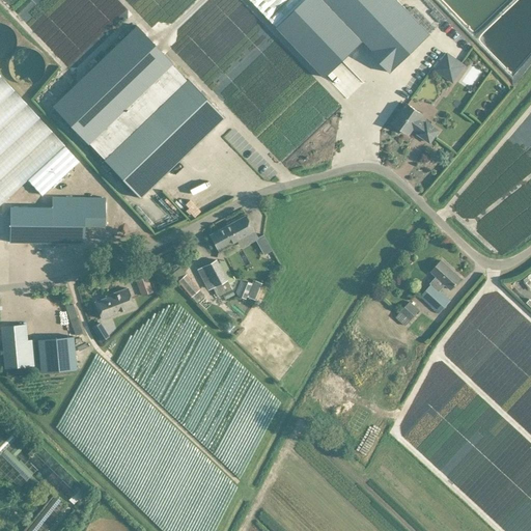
[(248,0),(323,78),(362,40),(389,70),(430,33),(398,0),(248,0)]
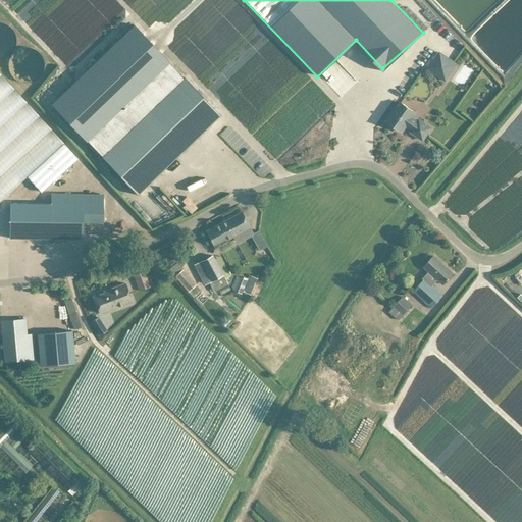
[(134,24),(51,105),(102,157),(138,195),(220,115),(185,77),(134,24)]
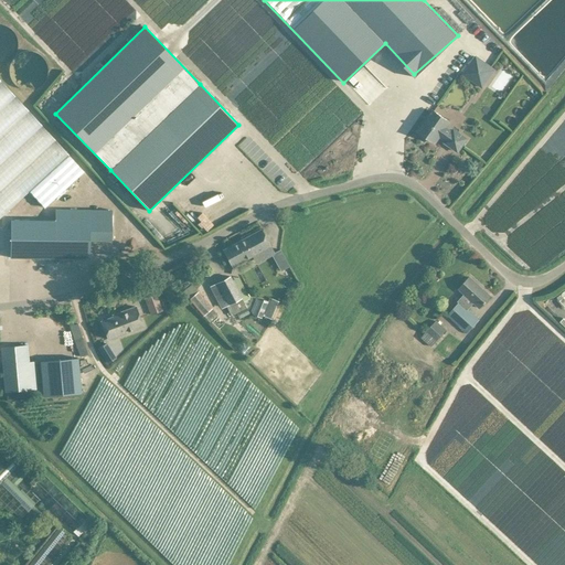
[(467,68),(462,75),(482,88),(496,71),(490,66),(476,56),(467,68)]
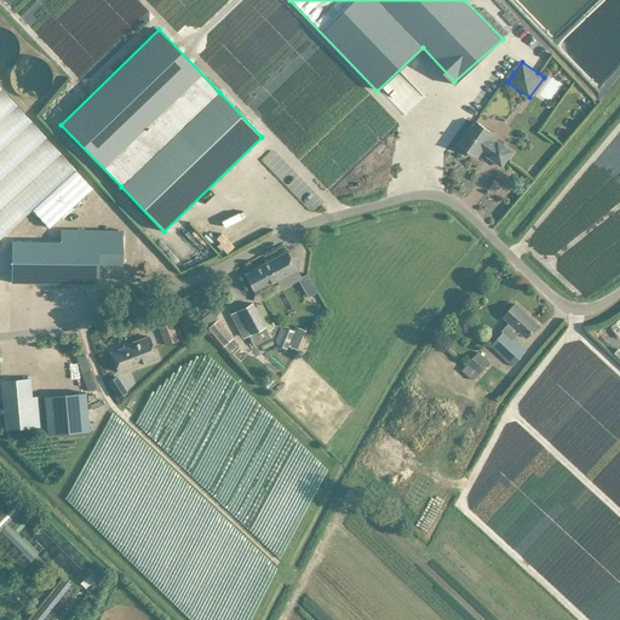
[(0,237),(32,210),(75,170),(0,89),(0,237)]
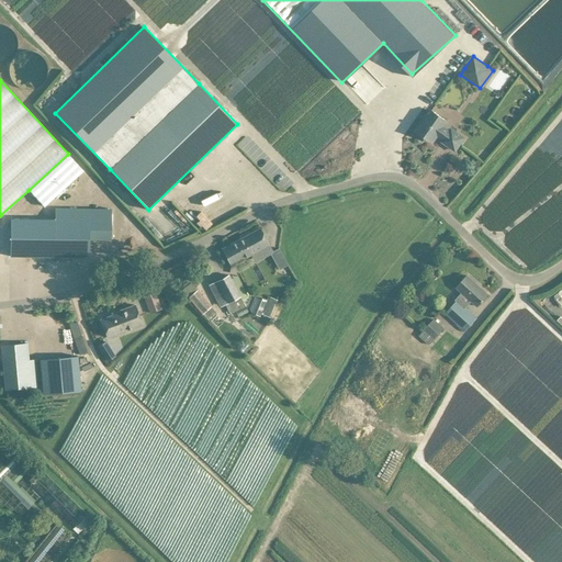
[(390,120),(394,124),(416,104),(412,99),(390,120)]
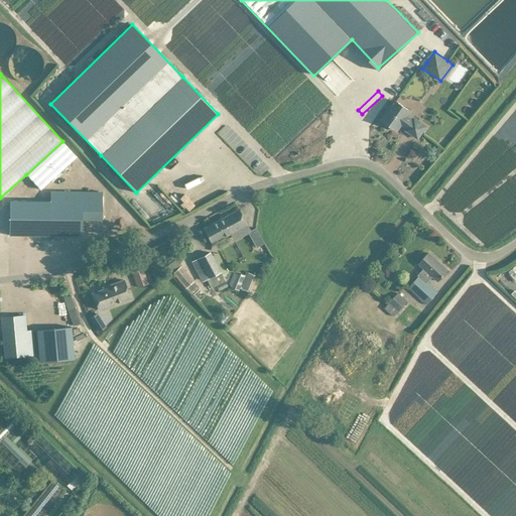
[(396,101),(383,120),(397,130),(402,124),(408,128),(406,130),(418,138),(426,127),(414,119),(413,121),(406,117),(410,111),(396,101)]
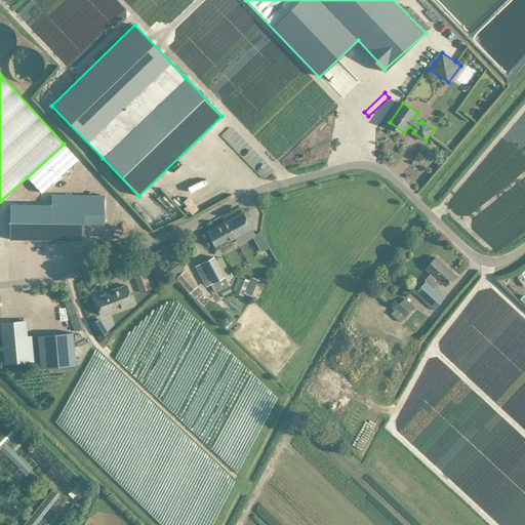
[(27,177),(41,194),(78,160),(64,144),(27,177)]
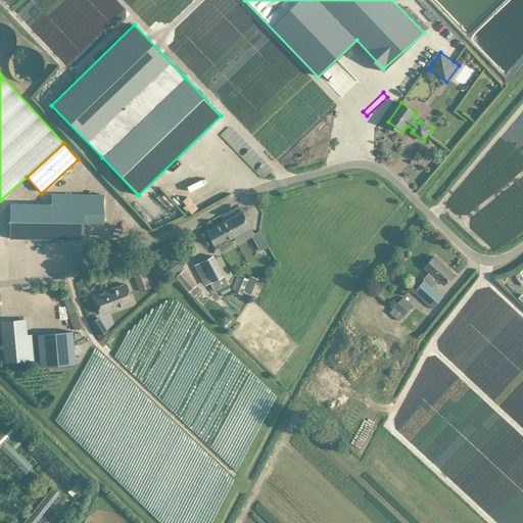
[(7,207),(7,212),(9,212),(9,238),(83,239),(83,223),(103,223),(104,195),(103,195),(103,204),(84,204),(84,194),(51,194),(51,204),(10,203),(9,207),(7,207)]
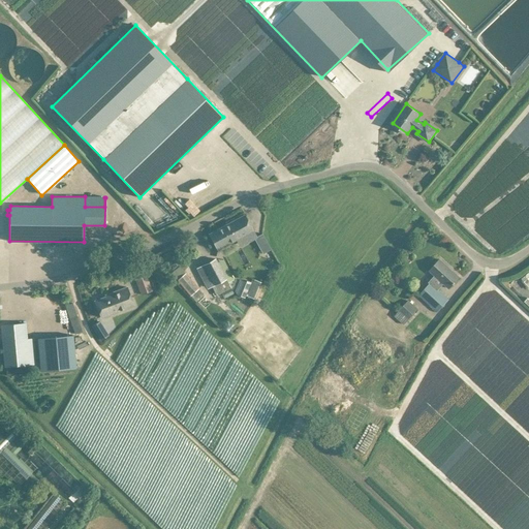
[(460,204),(458,205),(473,219),(483,210),(476,205),(474,208),(470,205),(466,209),(460,204)]
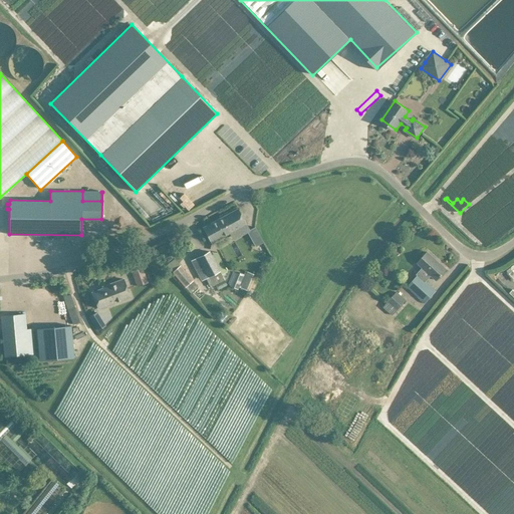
[(203,228),(208,236),(211,243),(230,233),(234,240),(250,231),(246,224),(243,217),(238,208),(203,228)]
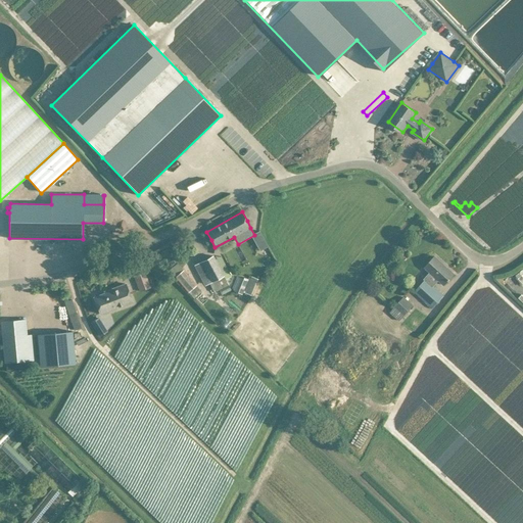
[(266,241),(257,246),(259,251),(268,246),(266,241)]
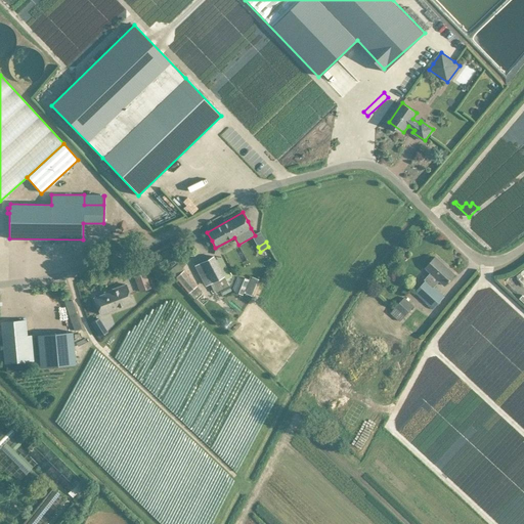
[(214,257),(198,265),(208,285),(210,284),(214,293),(229,286),(226,279),(232,276),(222,257),(216,260),(214,257)]
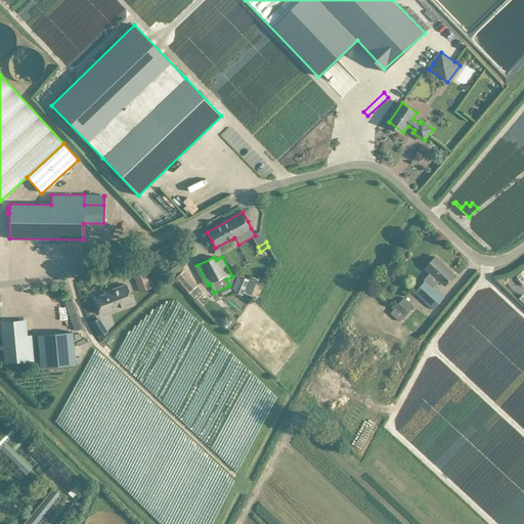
[(434,287),(439,280),(445,286),(449,281),(451,280),(450,279),(454,274),(444,264),(443,266),(435,259),(436,257),(426,268),(431,272),(425,279),(426,280),(415,292),(433,309),(444,296),(434,287)]
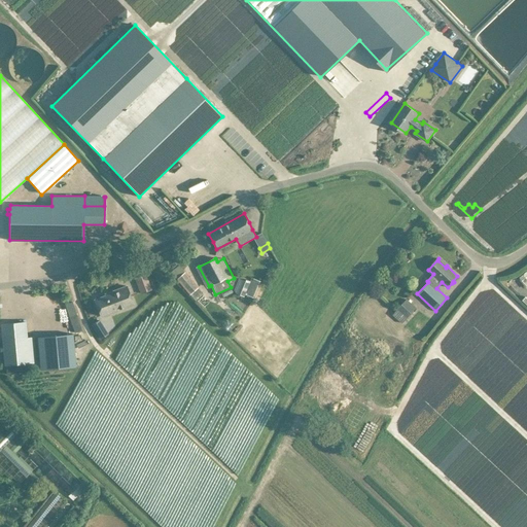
[(172,272),(177,278),(176,279),(189,294),(190,294),(196,301),(203,294),(198,287),(198,286),(179,265),(172,272)]
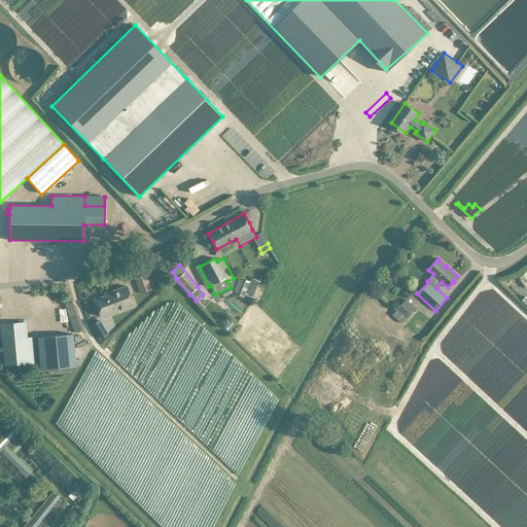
[(253,278),(247,294),(254,297),(260,281),(253,278)]
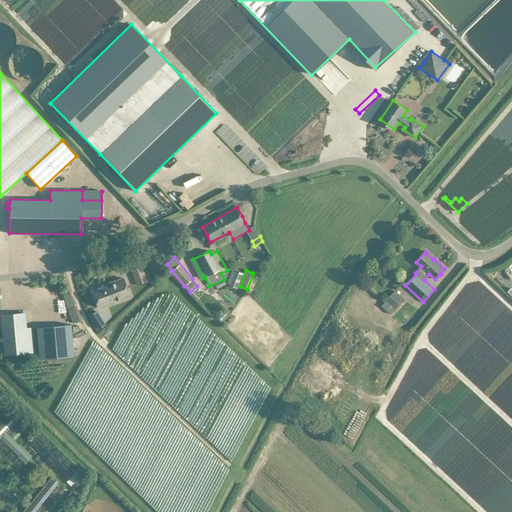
[(144,272),(133,276),(137,285),(147,282),(144,272)]
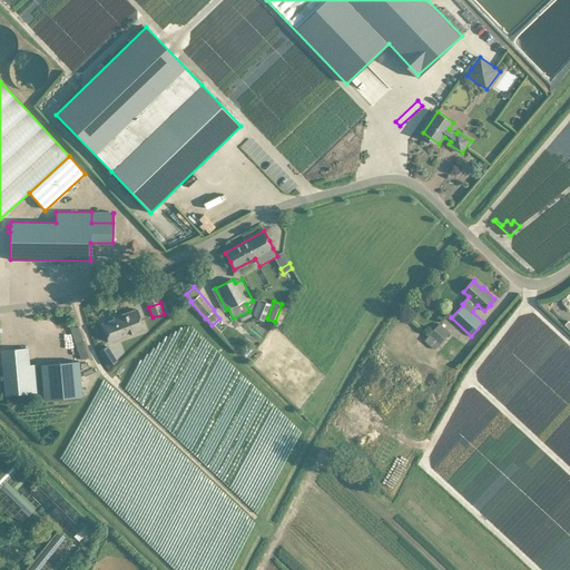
[(266,303),(259,320),(264,321),(271,304),(266,303)]
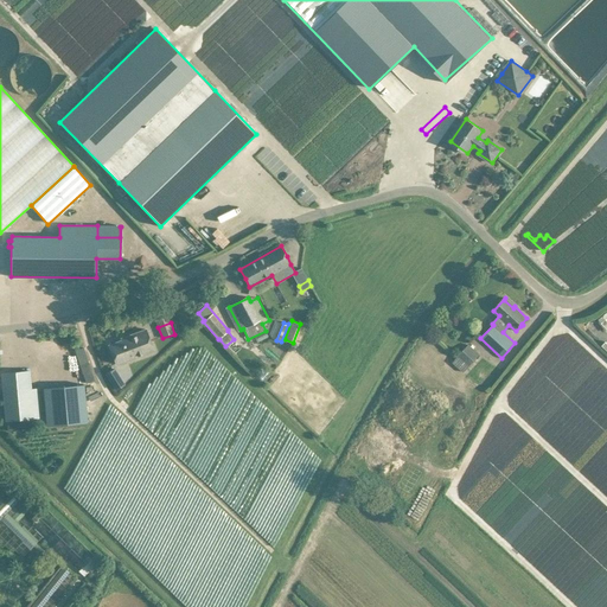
[(109,345),(114,356),(116,364),(153,350),(149,340),(146,330),(127,337),(128,338),(109,345)]
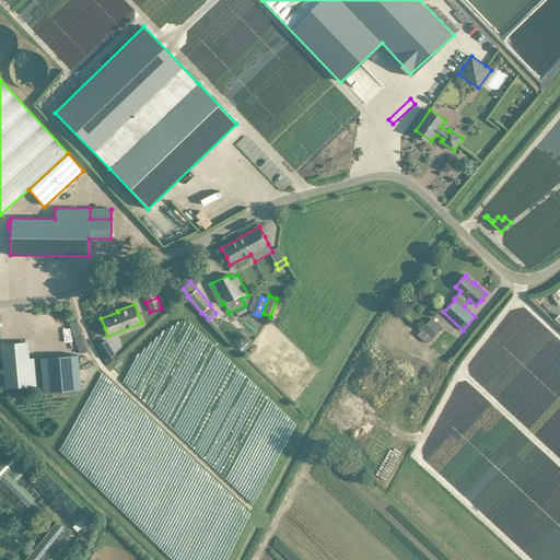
[(237,315),(246,310),(244,305),(234,311),(237,315)]
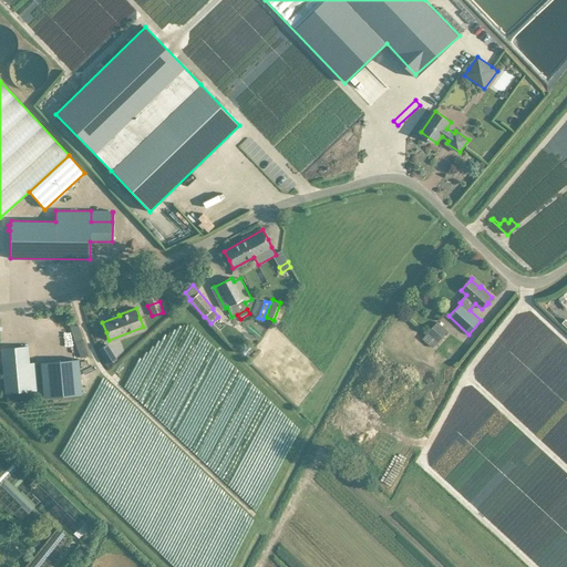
[(415,346),(424,336),(406,319),(398,330),(415,346)]
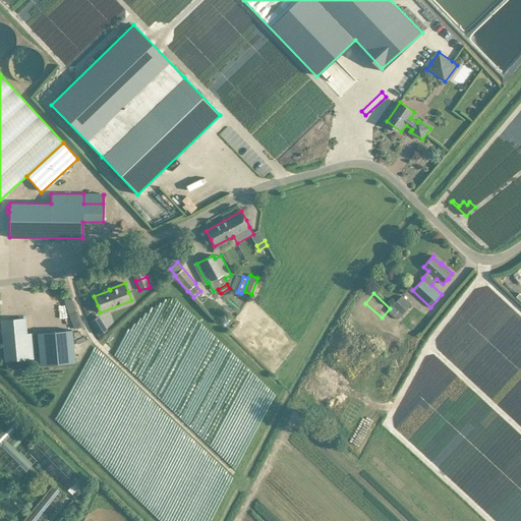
[(397,319),(411,304),(402,295),(388,310),(397,319)]
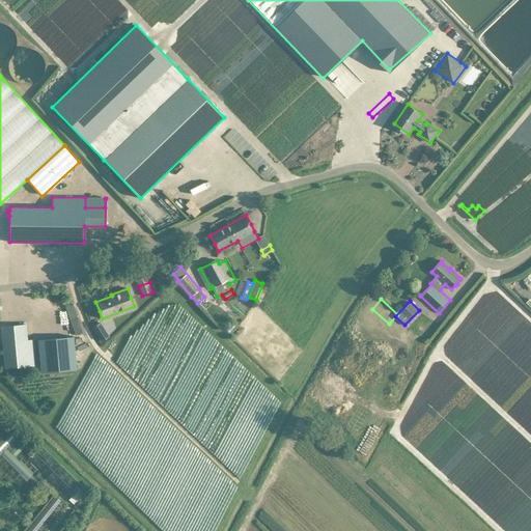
[(1,327),(2,337),(4,368),(37,365),(36,350),(35,340),(27,340),(26,325),(1,327)]
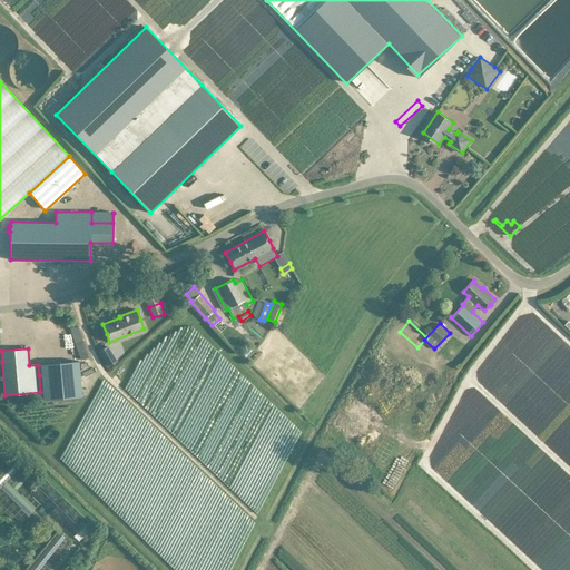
[(79,362),(41,365),(45,400),(81,396),(79,362)]
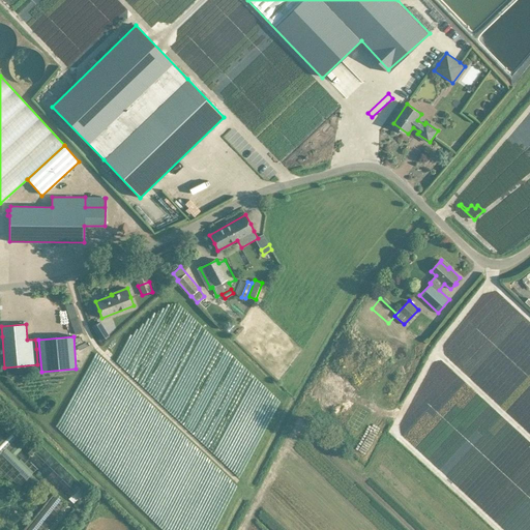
[(28,375),(27,369),(15,370),(15,377),(28,375)]
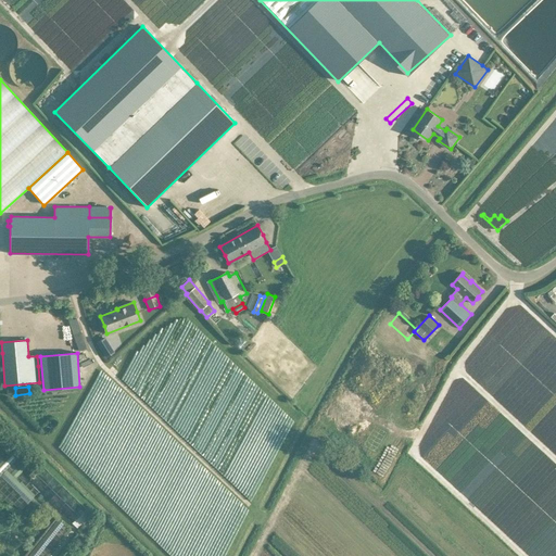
[(11,450),(0,459),(0,474),(28,502),(34,495),(16,477),(26,467),(21,462),(11,472),(7,468),(17,456),(11,450)]
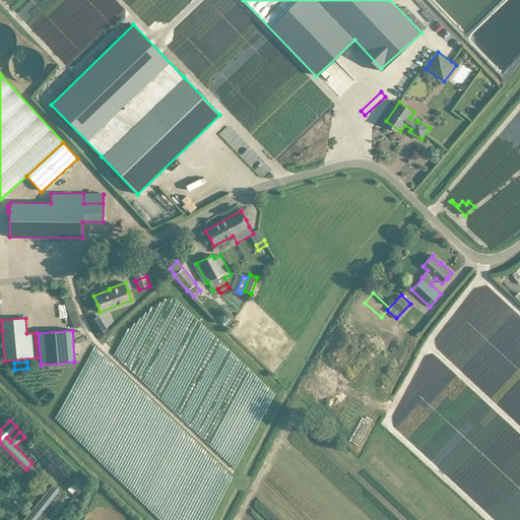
[(80,475),(67,489),(72,494),(84,480),(80,475)]
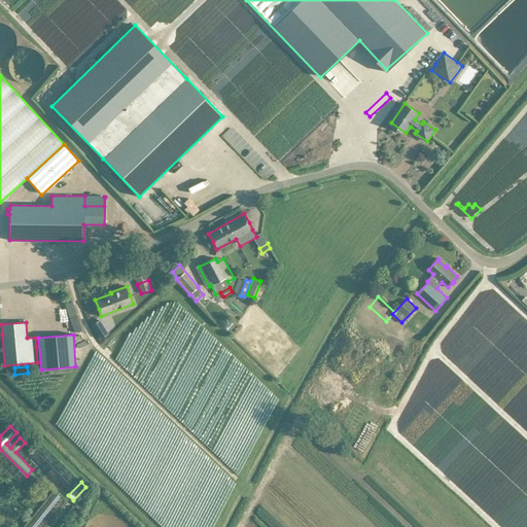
[(55,492),(27,526),(35,526),(60,496),(55,492)]
